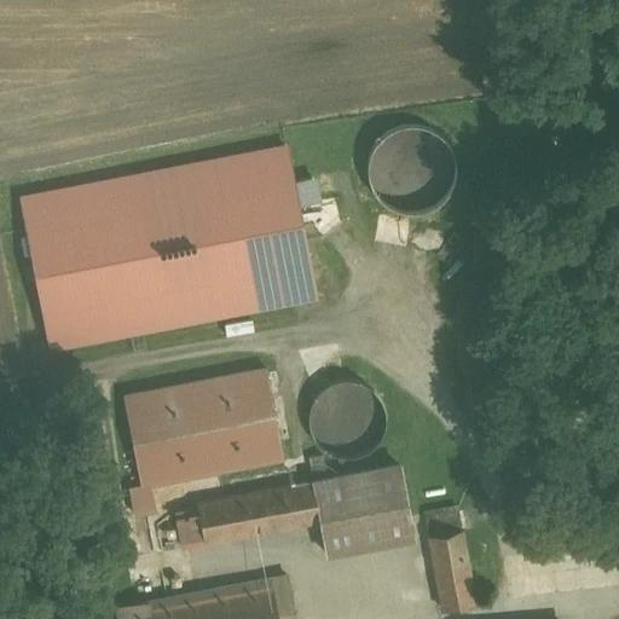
[(428,151),(426,128),(408,131),(408,138),(391,139),(392,154),(428,151)]
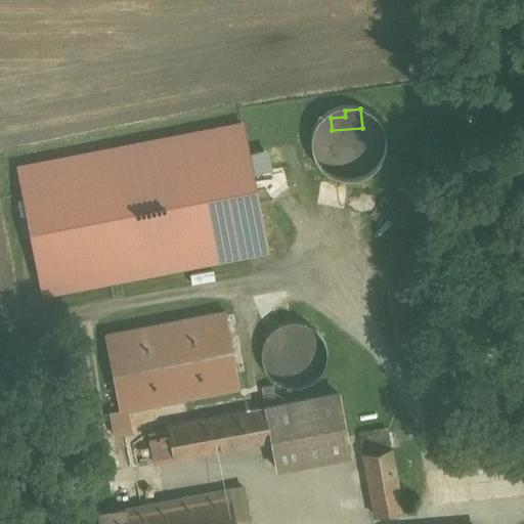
[(44,295),(281,256),(260,123),(22,161),(44,295)]
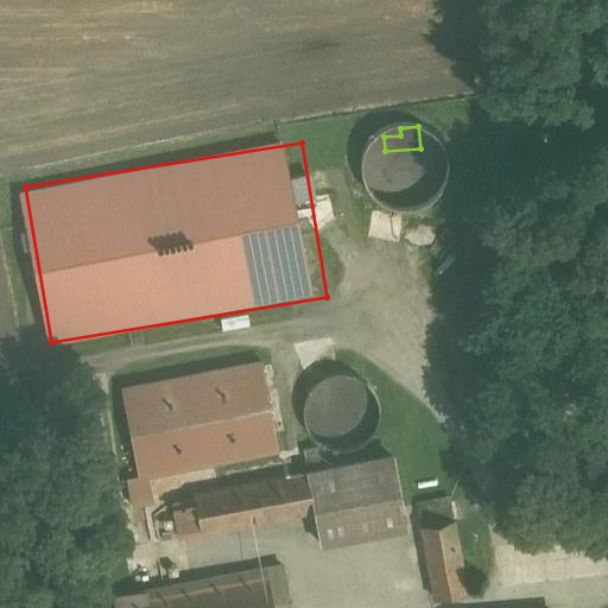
[(425,175),(392,178),(394,203),(443,198),(441,173),(425,175)]
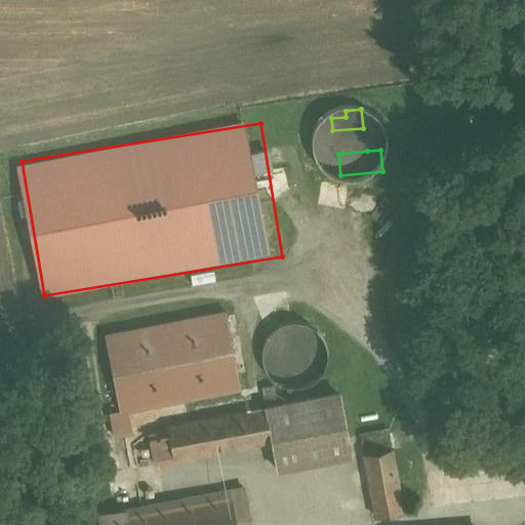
[(227,313),(106,336),(120,411),(121,412),(129,411),(242,389),(227,313)]
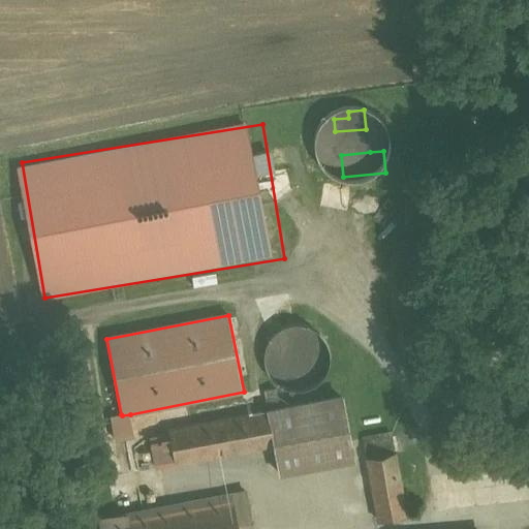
[(302,325),(297,324),(289,327),(286,328),(283,329),(279,331),(275,334),(272,338),(270,340),(268,344),(267,347),(266,350),(265,353),(265,360),(266,365),(267,369),(268,373),(270,377),(274,381),(278,384),(282,387),(285,389),(289,391),(294,392),(299,392),(304,391),(310,390),(314,386),(317,384),(320,382),(323,379),(325,376),(327,373),(329,371),(330,367),(331,363),(331,361),(331,356),(330,352),(330,349),(329,346),(327,343),(325,340),(323,338),(321,335),(318,333),(315,331),(311,328),(306,327),(302,325)]
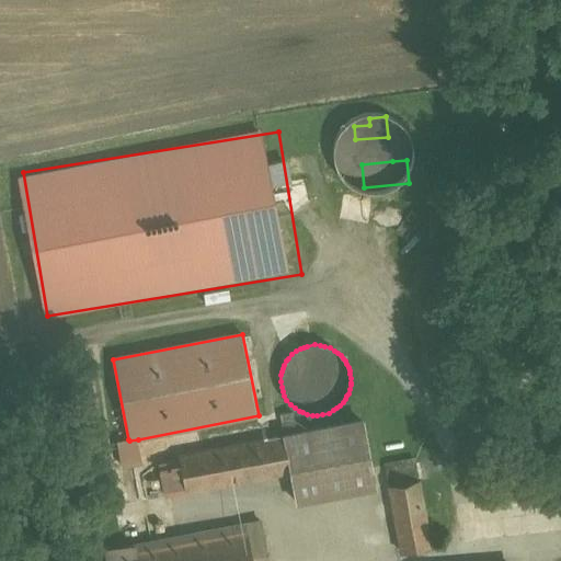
[(304,432),(300,412),(272,416),(273,425),(278,424),(281,436),(304,432)]
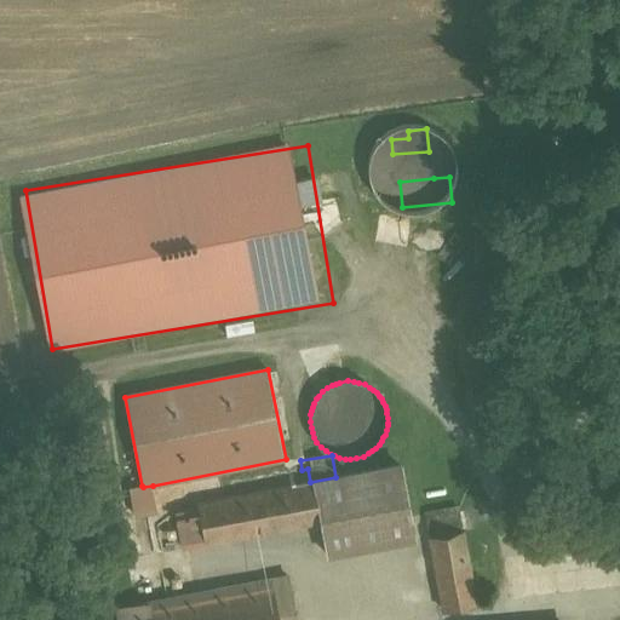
[(402,468),(316,483),(323,522),(322,522),(328,555),(415,539),(402,468)]
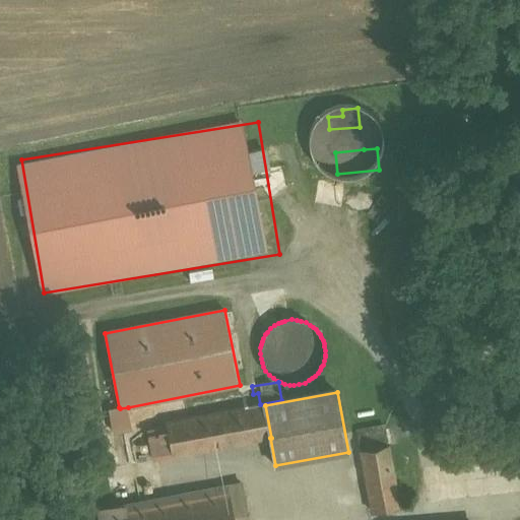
[(120,408),(119,407),(109,409),(114,432),(132,429),(128,407),(120,408)]
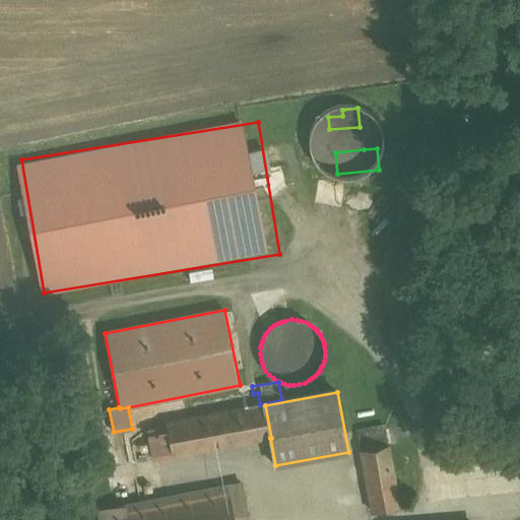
[(386,428),(359,433),(374,513),(401,508),(386,428)]
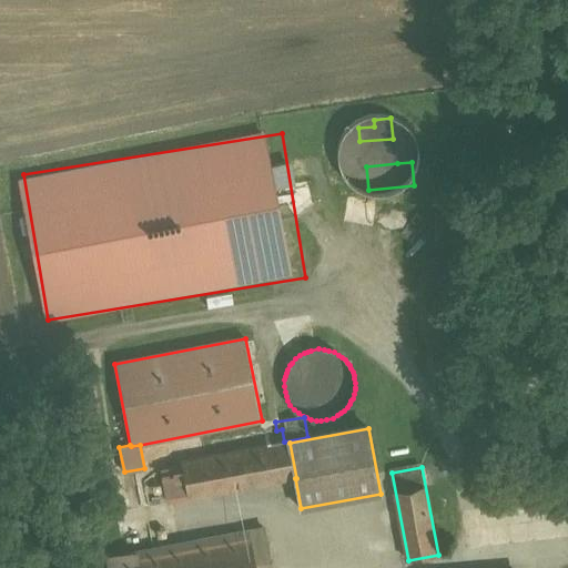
[(272,567),(265,529),(109,558),(110,567),(272,567)]
